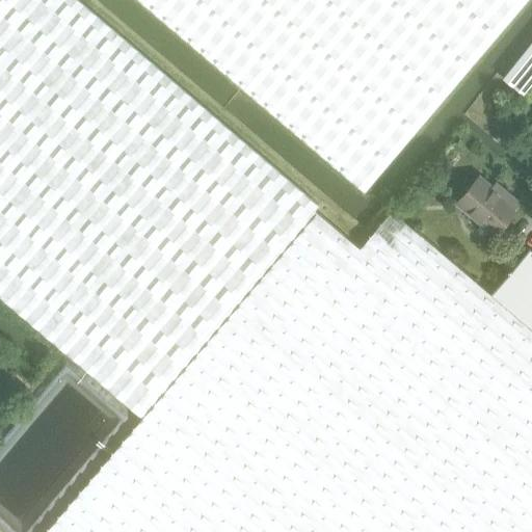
[(322,207),(232,130),(79,0),(0,0),(0,295),(141,418),(319,211),(322,207)]
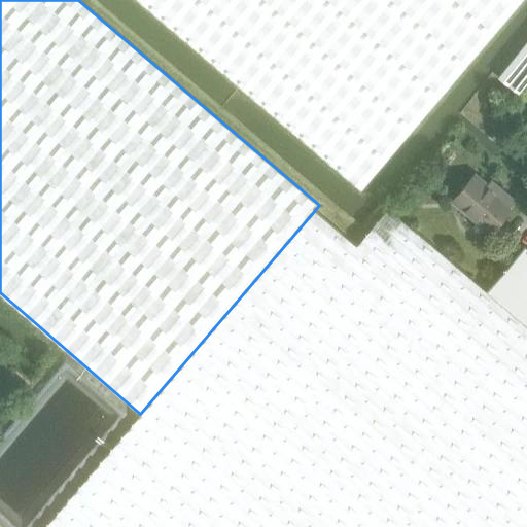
[(134,0),(360,191),(523,0),(134,0)]
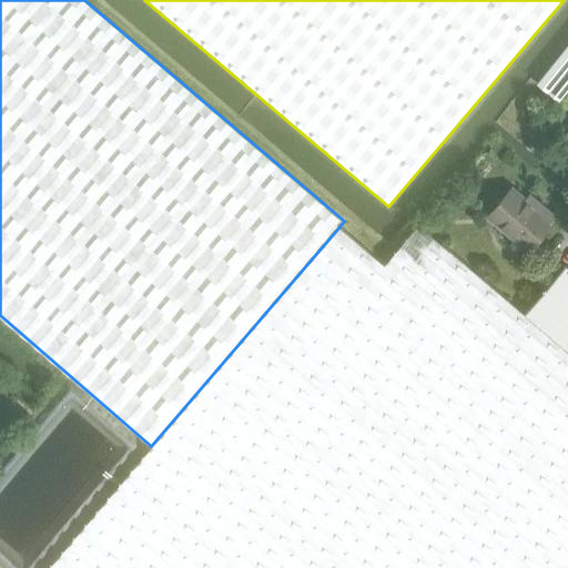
[(567,44),(538,83),(554,98),(558,101),(567,89),(567,44)]
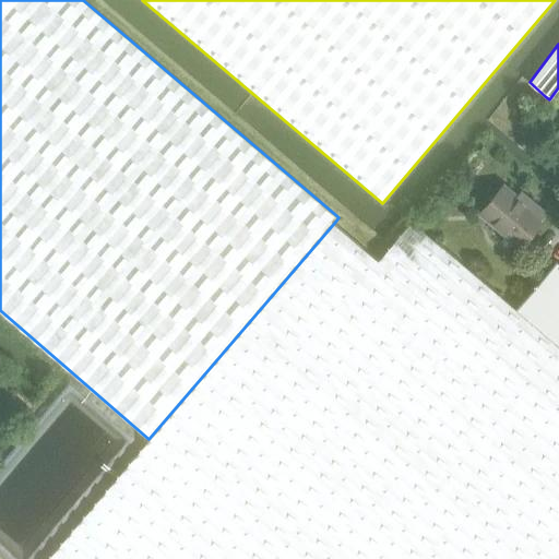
[(504,186),(482,212),(522,246),(544,219),(543,217),(546,213),(532,201),(527,205),(504,186)]
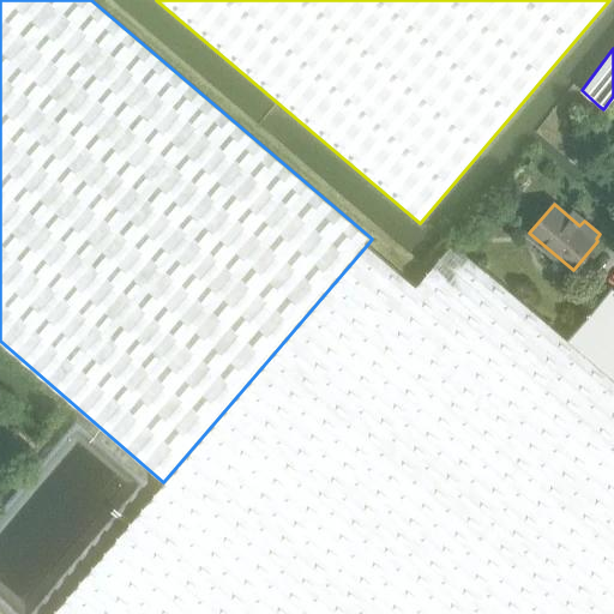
[(613,613),(613,377),(567,338),(455,242),(417,286),(368,244),(130,523),(52,613),(613,613)]
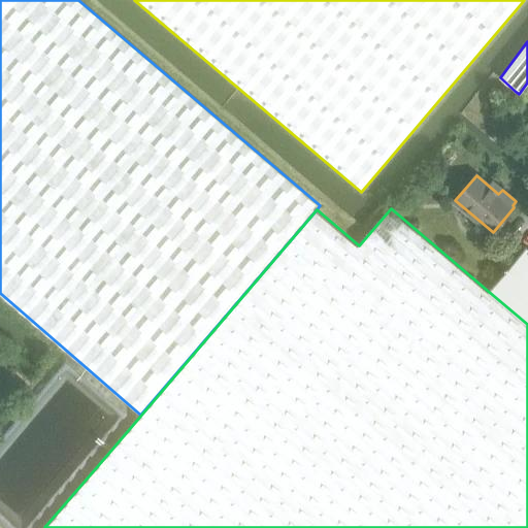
[(527,248),(526,245),(488,291),(527,324),(527,248)]
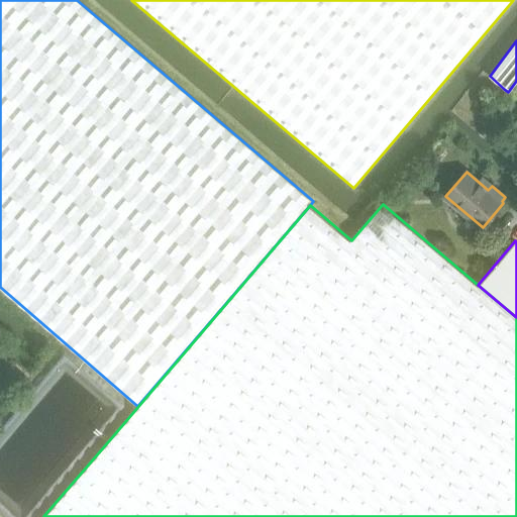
All buildings are outlined.
